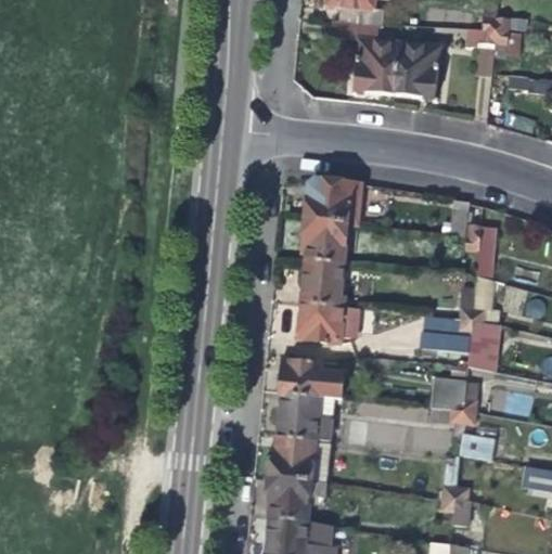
[(373,24),(375,0),(333,0),(333,4),(339,5),(338,21),(373,24)]
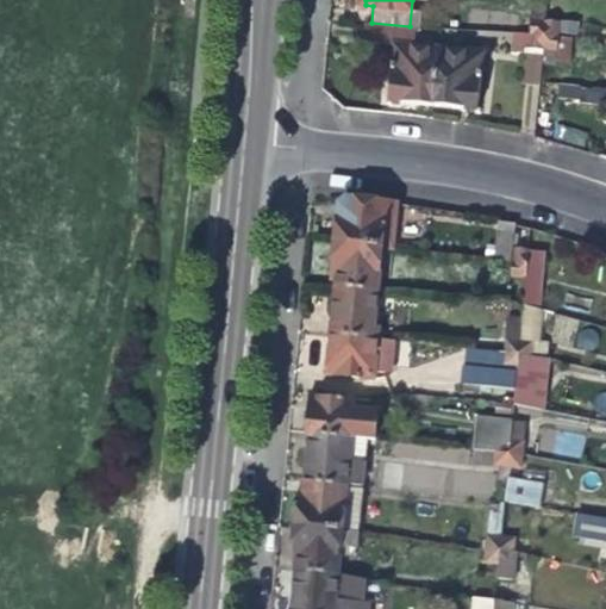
[(533,20),(532,33),(544,35),(545,22),(533,20)]
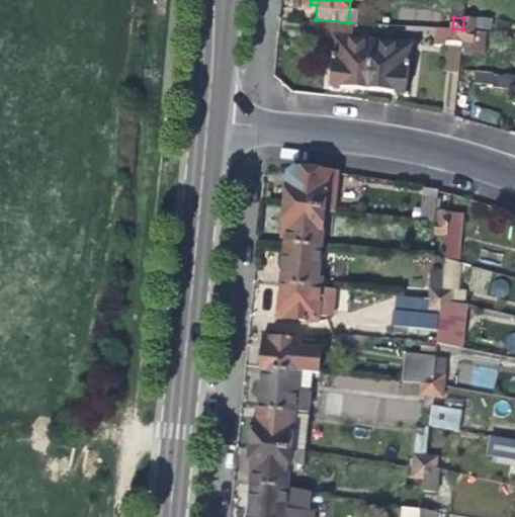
[(335,38),(352,39),(353,22),(348,22),(316,19),(309,18),(308,35),(335,38)]
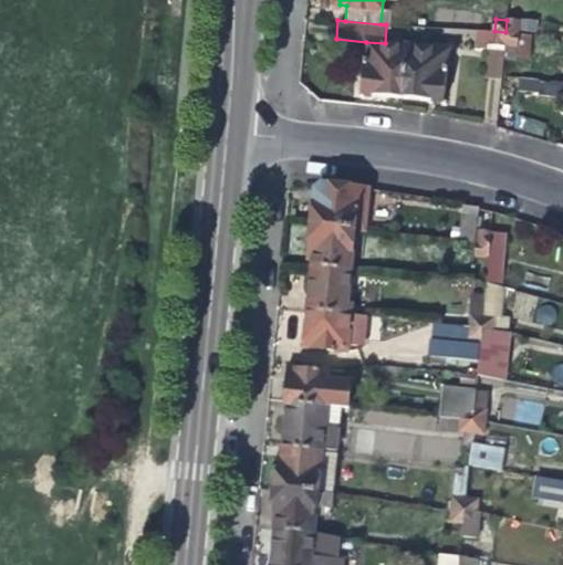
[(519,22),(507,20),(506,32),(518,32),(519,22)]
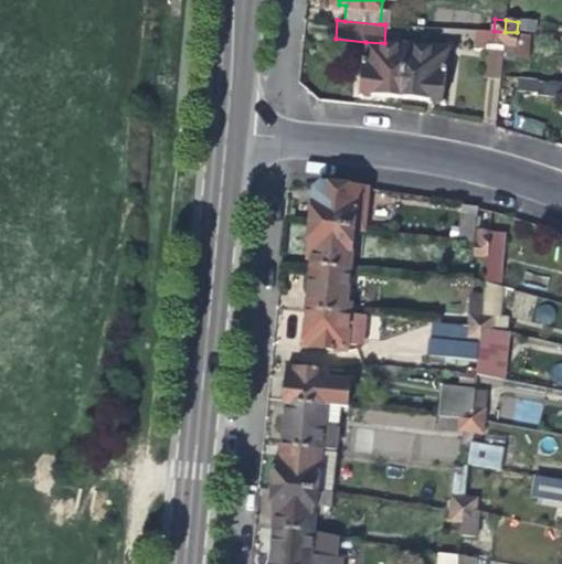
[(502,55),(504,45),(505,32),(494,31),(478,30),(476,52),(502,55)]
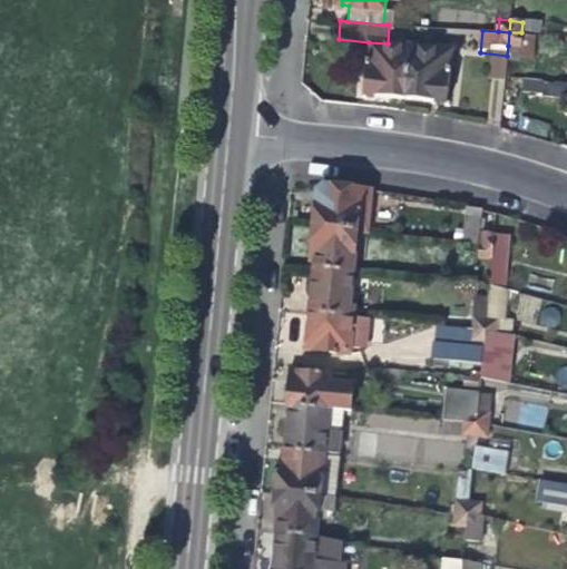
[(519,47),(521,32),(509,32),(508,46),(519,47)]
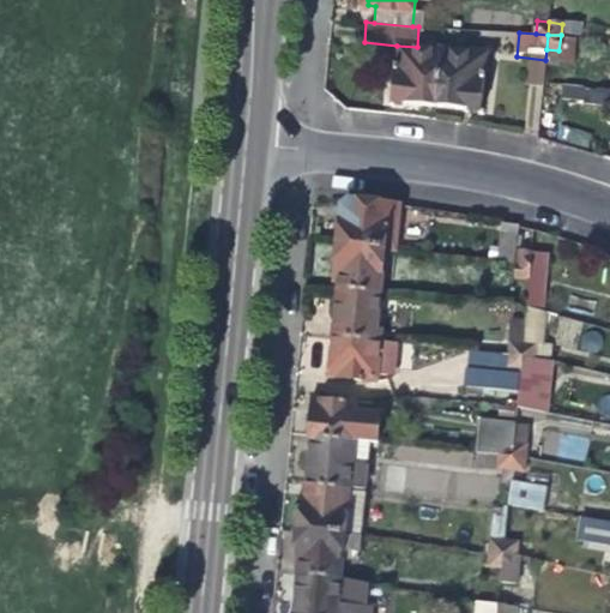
[(417,47),(397,46),(391,101),(414,103),(436,104),(442,49),(417,47)]
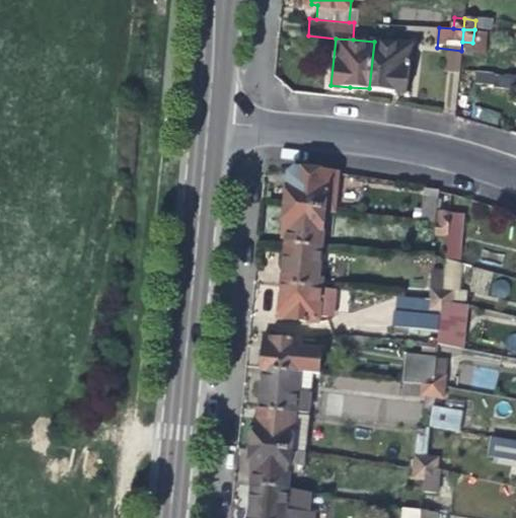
[(412,46),(374,42),(369,88),(392,90),(408,92),(412,46)]
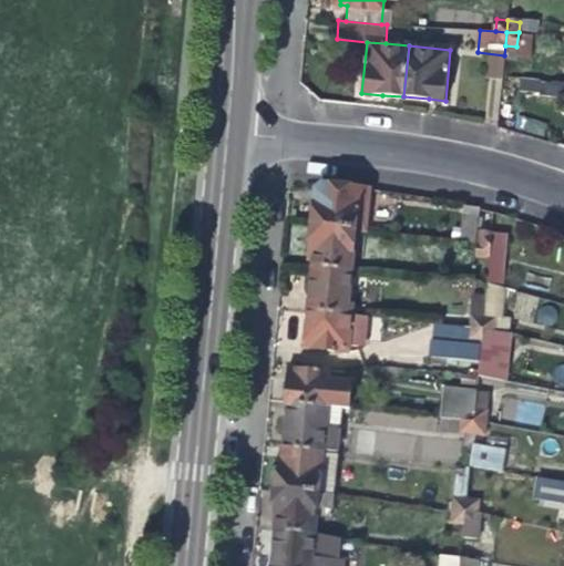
[(366,230),(370,188),(322,183),(316,191),(314,207),(313,225),(355,229),(366,230)]
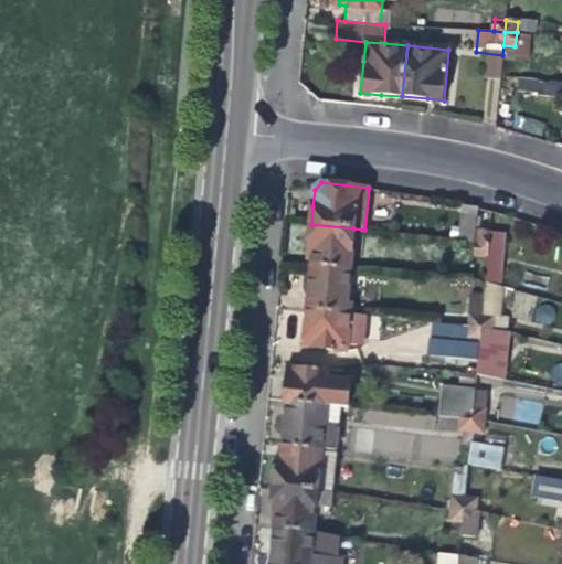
[(313,258),(311,265),(349,268),(353,229),(311,224),(309,242),(308,258),(313,258)]
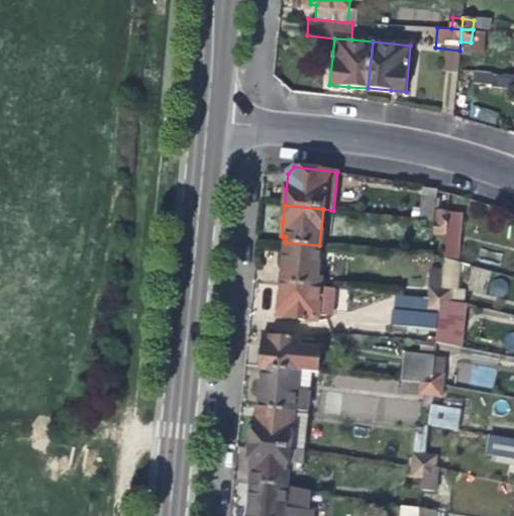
[(436,212),(436,222),(446,223),(447,213),(436,212)]
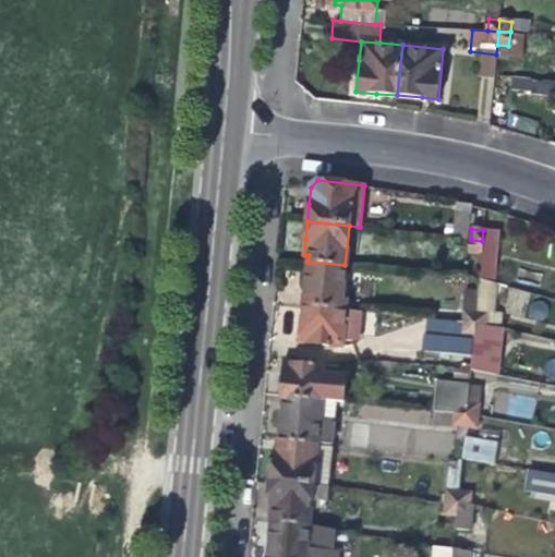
[(494,230),(483,230),(482,241),(481,253),(480,265),(479,276),(494,277),(496,254),(492,254),(494,230)]
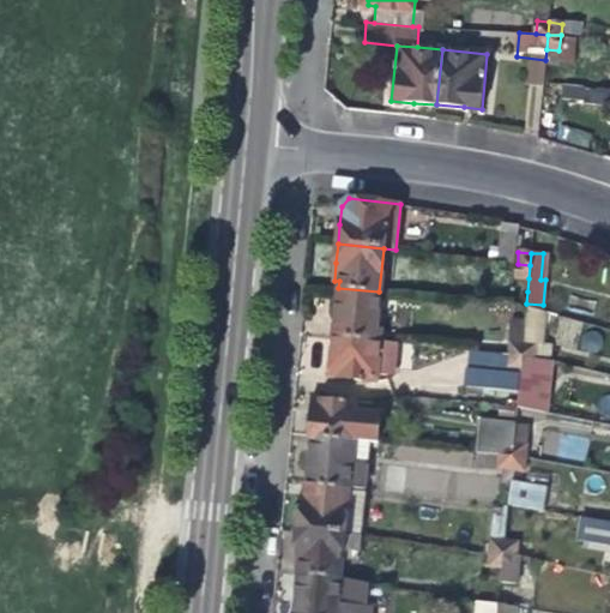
[(517,277),(529,278),(530,265),(518,264),(517,277)]
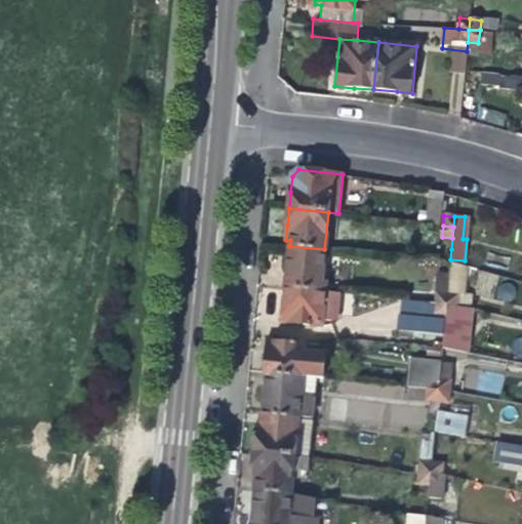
[(320,290),(324,249),(289,246),(289,247),(287,268),(285,287),(320,290)]
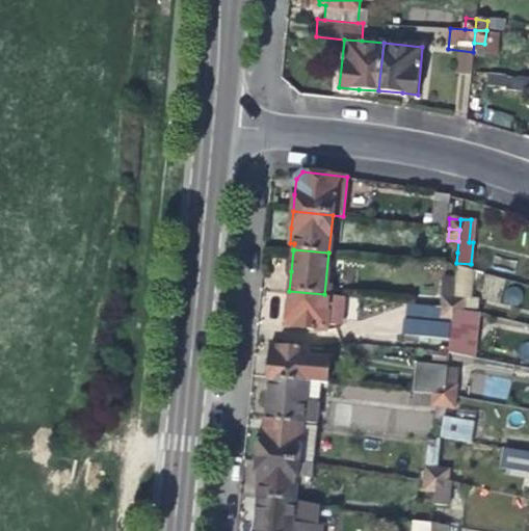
[(456,266),(453,296),(468,298),(469,283),(472,283),(473,270),(456,266)]
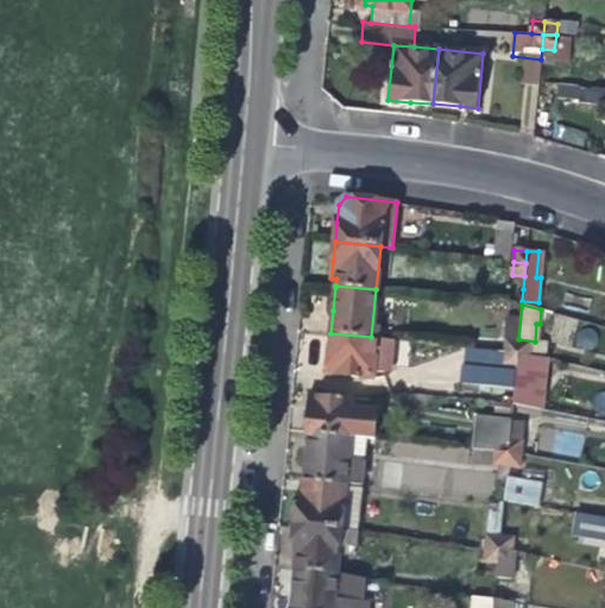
[(392,339),(371,337),(331,333),(329,353),(327,373),(373,376),(375,368),(389,369),(392,339)]
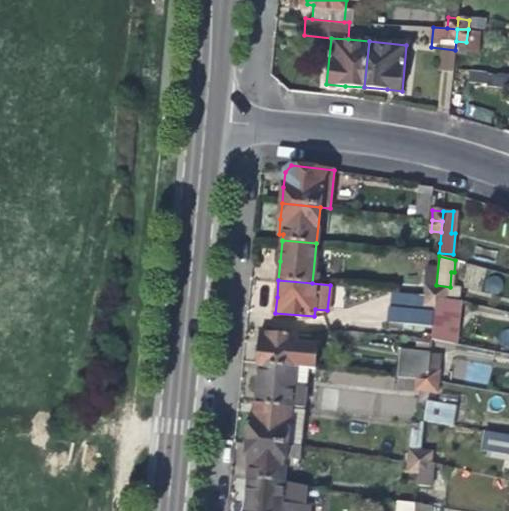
[(426,284),(425,294),(435,295),(436,285),(426,284)]
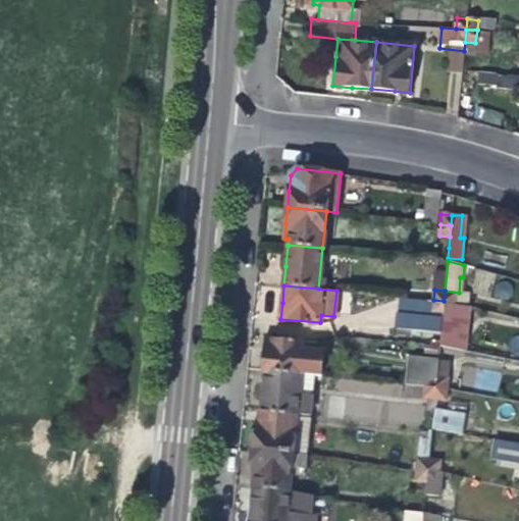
[(459,293),(445,291),(444,301),(467,303),(467,293),(459,293)]
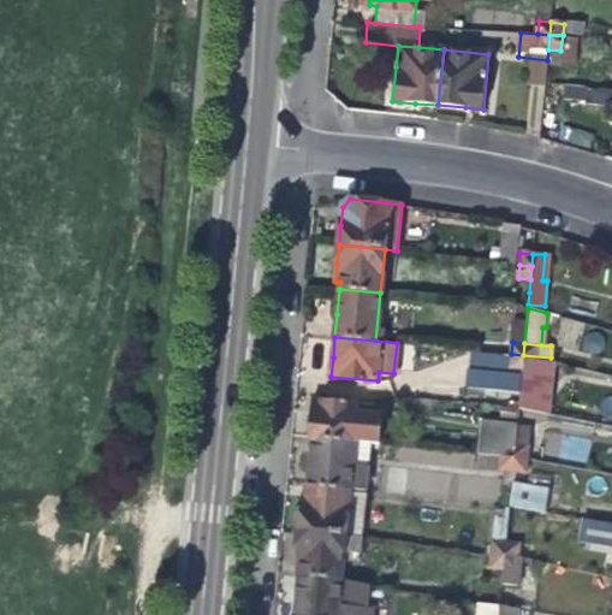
[(469,386),(520,391),(521,388),(523,355),(511,354),(473,350),(469,386)]
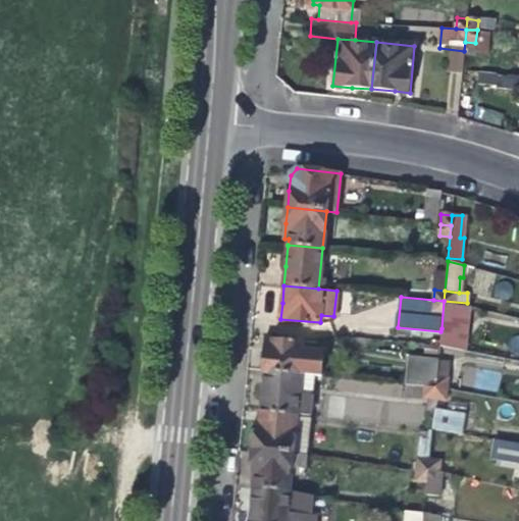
[(469,303),(467,303),(444,301),(442,328),(440,331),(466,334),(469,303)]
